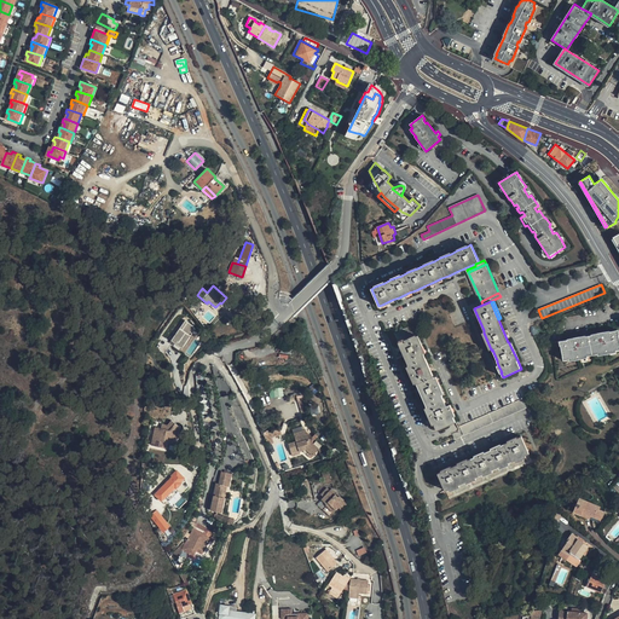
[(194,328),(185,322),(171,341),(181,350),(196,330),(194,328)]
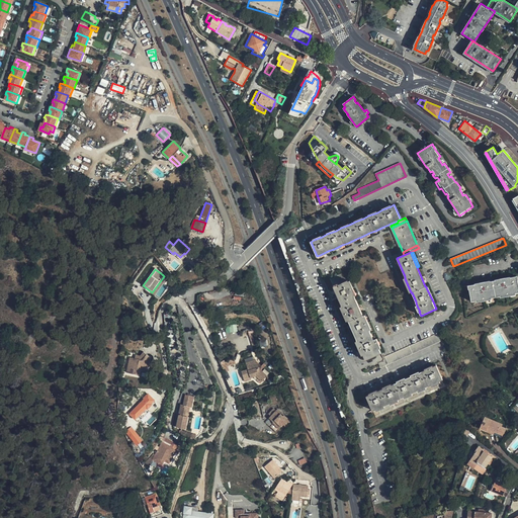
[(363,355),(365,360),(381,353),(379,349),(375,339),(373,340),(370,331),(369,330),(363,316),(363,315),(362,315),(354,296),(355,296),(354,295),(348,281),(348,280),(349,280),(347,275),(344,277),(342,273),(330,278),(342,306),(341,306),(342,307),(348,321),(349,322),(349,321),(357,340),(356,340),(357,341),(363,355)]
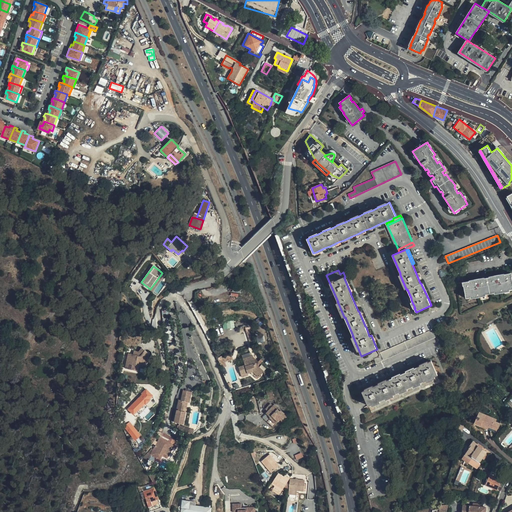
[(469,281),(462,282),(463,286),(464,286),(466,298),(470,297),(471,299),(486,296),(486,294),(494,293),(494,294),(510,291),(510,290),(511,289),(511,278),(511,277),(511,276),(511,273),(504,274),(504,273),(489,276),(489,277),(484,278),(484,277),(469,280),(469,281)]
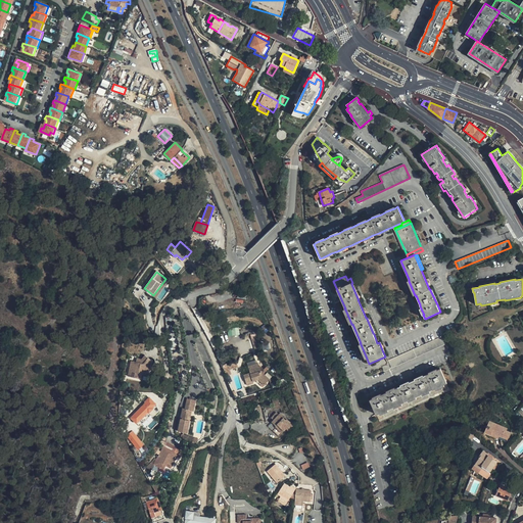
[(251,339),(255,352),(262,350),(257,337),(251,339)]
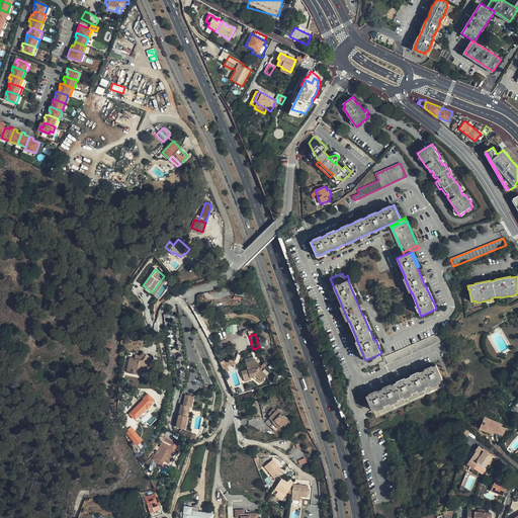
[(140,370),(144,371),(146,360),(149,356),(144,351),(140,356),(139,356),(138,359),(130,357),(126,372),(139,375),(140,370)]
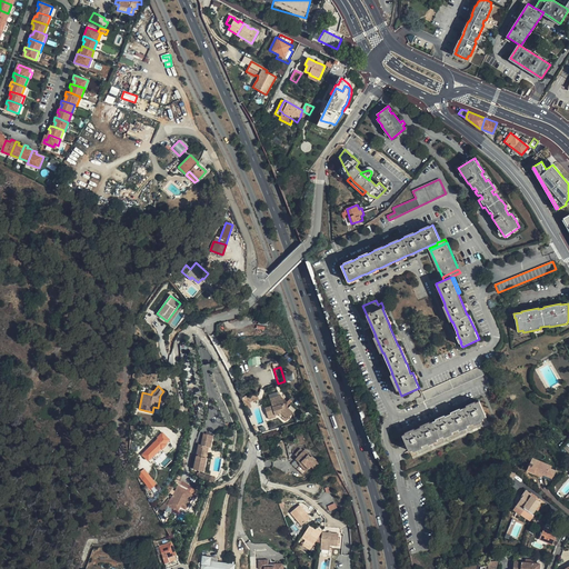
[(266,408),(268,416),(275,413),(275,415),(276,415),(281,412),(285,416),(288,419),(292,413),(297,421),(302,419),(297,409),(298,407),(290,400),(287,402),(285,400),(282,400),(281,396),(270,399),(272,406),(266,408)]
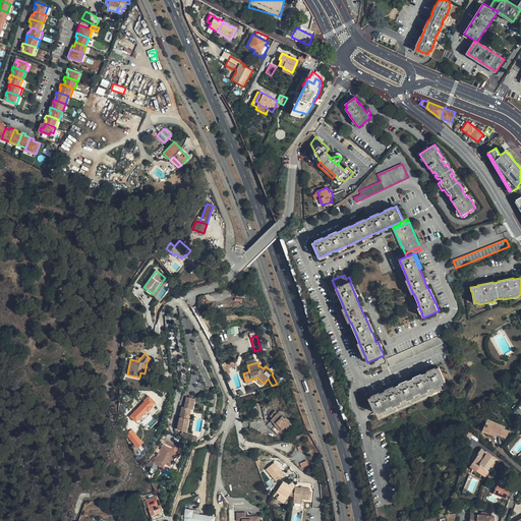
[(444,382),(438,366),(368,398),(375,412),(444,382)]
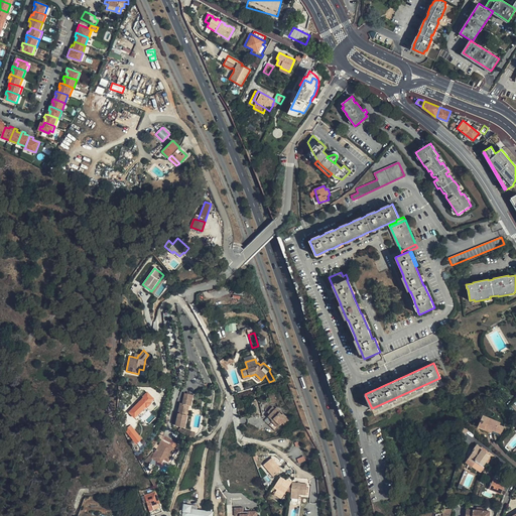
[(143,398),(129,412),(137,420),(149,409),(148,407),(155,400),(147,392),(145,394),(144,393),(141,396),(143,398)]
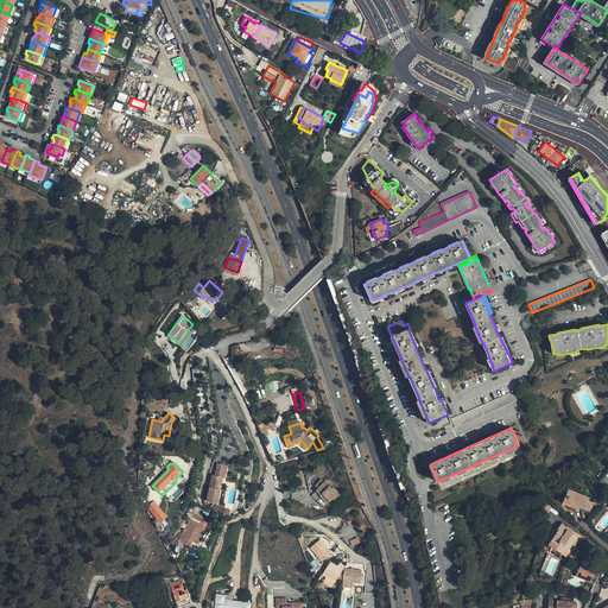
[(209,493),(207,501),(216,504),(220,489),(216,488),(219,476),(225,477),(227,466),(225,464),(226,463),(220,462),(220,463),(217,463),(215,475),(213,475),(210,487),(209,493)]
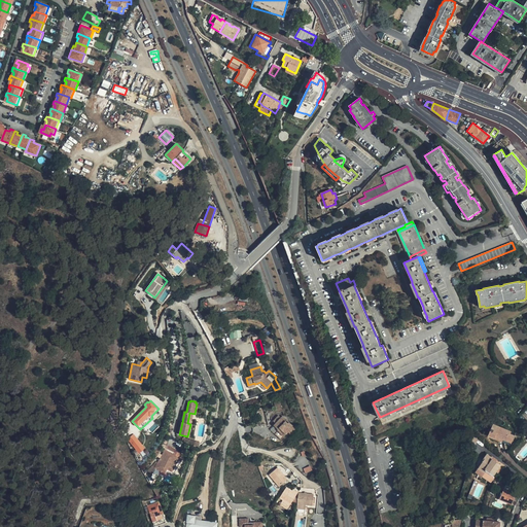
[(283,411),(280,400),(274,402),(277,411),(279,413),(283,411)]
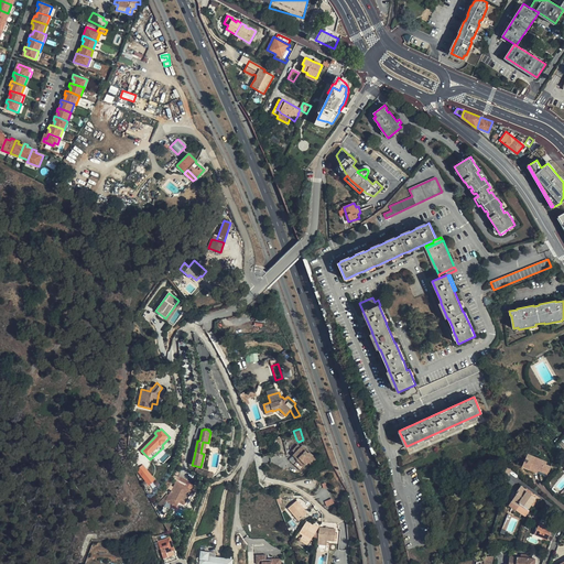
[(308,462),(312,465),(316,458),(306,449),(305,451),(301,446),(293,455),(297,459),(296,461),(297,461),(294,465),(301,470),(308,462)]
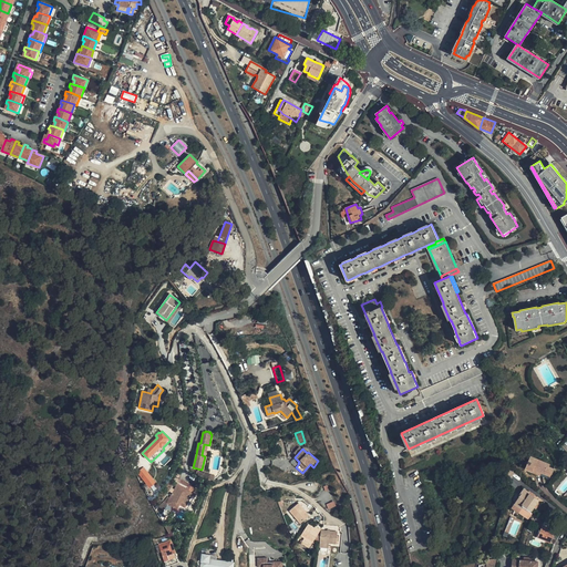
[(548,466),(549,464),(531,456),(525,468),(533,472),(534,470),(538,471),(537,474),(543,476),(544,473),(546,474),(546,473),(550,475),(554,468),(548,466)]
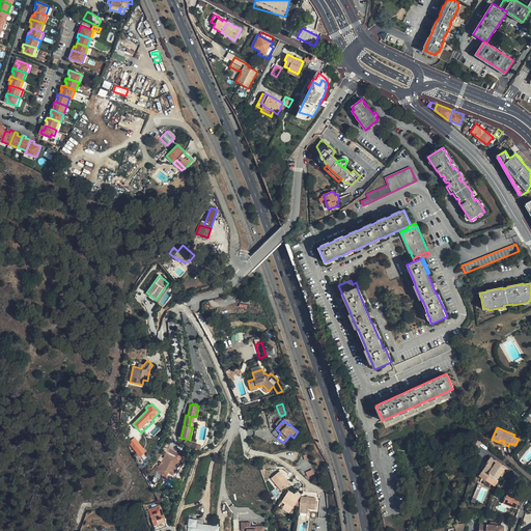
[(140,456),(146,452),(134,438),(129,442),(140,456)]
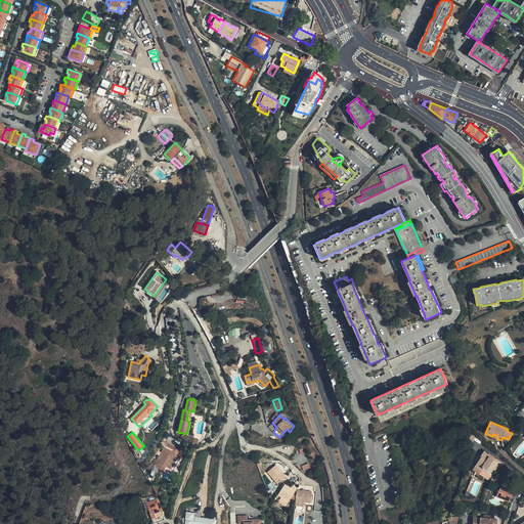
[(182,438),(182,439),(197,443),(199,439),(188,436),(181,435),(181,438),(182,438)]
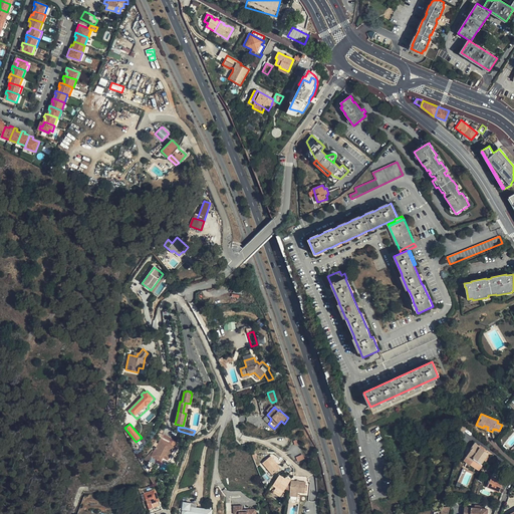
[(171,442),(162,437),(157,447),(154,451),(153,450),(142,462),(147,472),(149,474),(156,459),(161,461),(163,457),(171,461),(176,451),(173,450),(175,446),(177,443),(171,440),(171,442)]
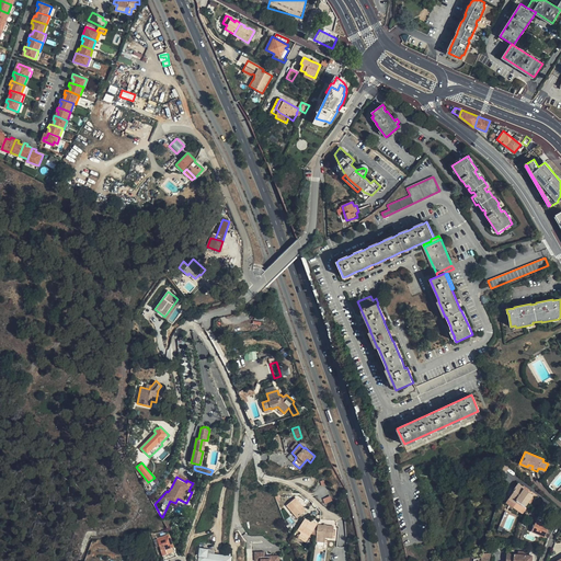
[(518,500),(526,505),(534,495),(528,491),(524,488),(523,487),(518,483),(514,490),(515,491),(510,499),(516,503),(518,500)]
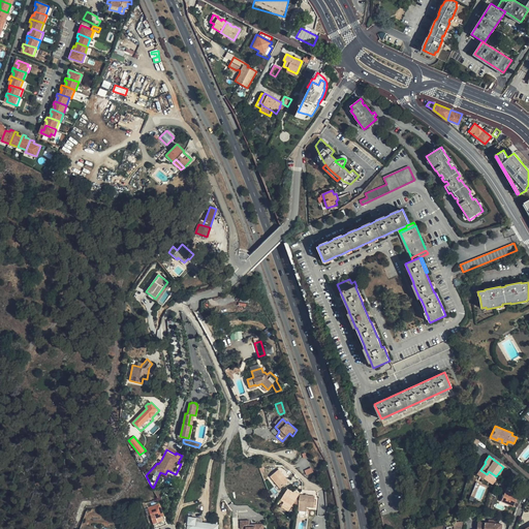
[(279,469),(270,476),(277,485),(280,489),(288,481),(279,469)]
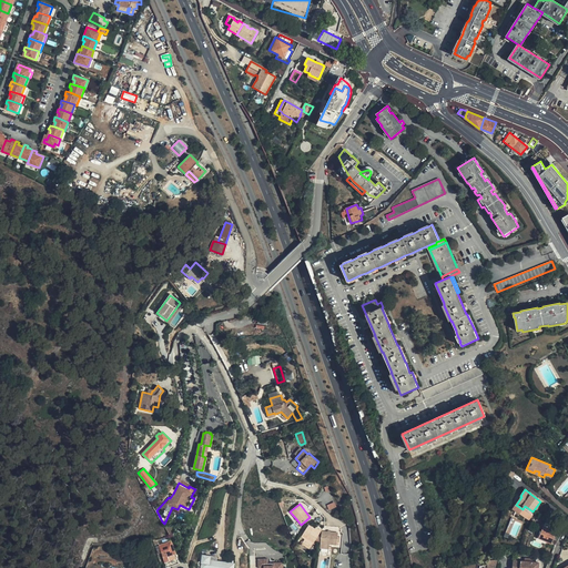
[(523,509),(516,505),(513,509),(519,514),(523,509)]
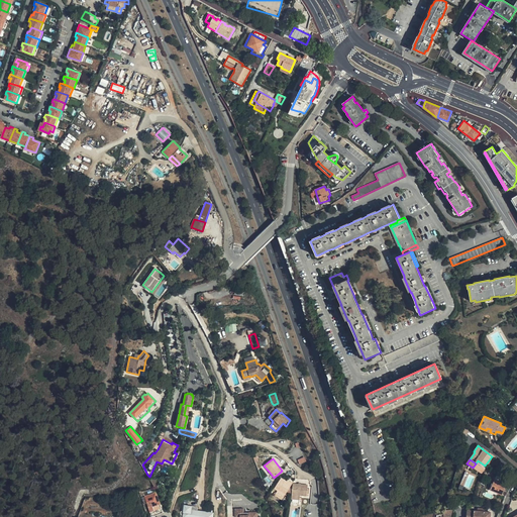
[(159,485),(154,477),(149,480),(154,487),(159,485)]
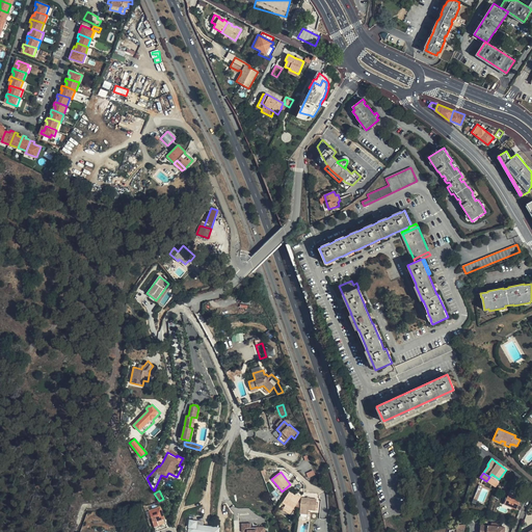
[(289,493),(282,503),(286,505),(284,508),(291,512),(295,506),(298,501),(300,499),(294,496),(289,493)]
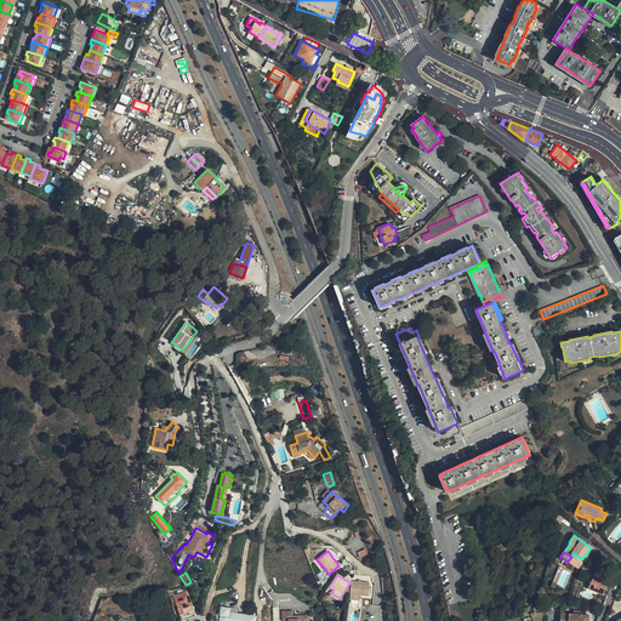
[(600,594),(605,584),(600,582),(600,580),(591,576),(586,588),(600,594)]
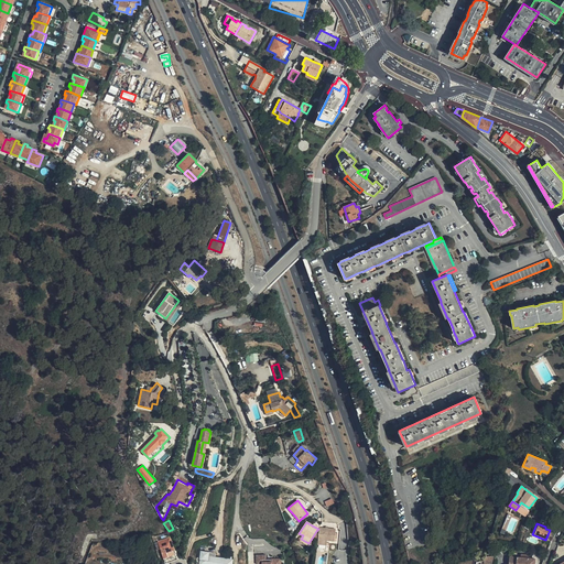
[(336,529),(320,528),(318,531),(318,539),(317,544),(326,545),(327,541),(335,541),(336,529)]
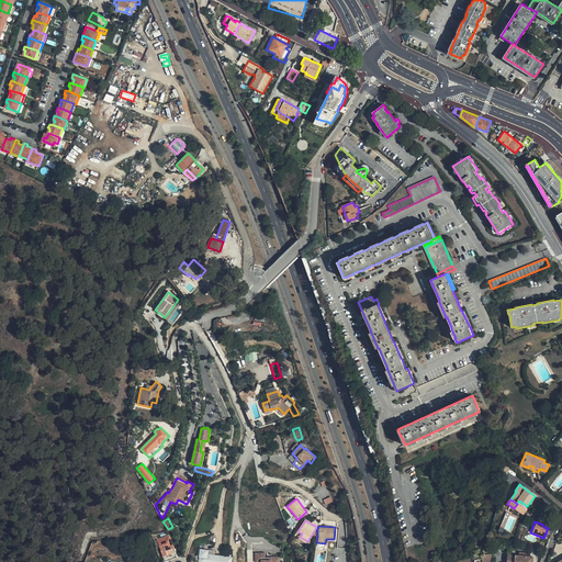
[(159,547),(165,561),(177,558),(169,536),(157,540),(158,541),(155,542),(157,547),(159,547)]
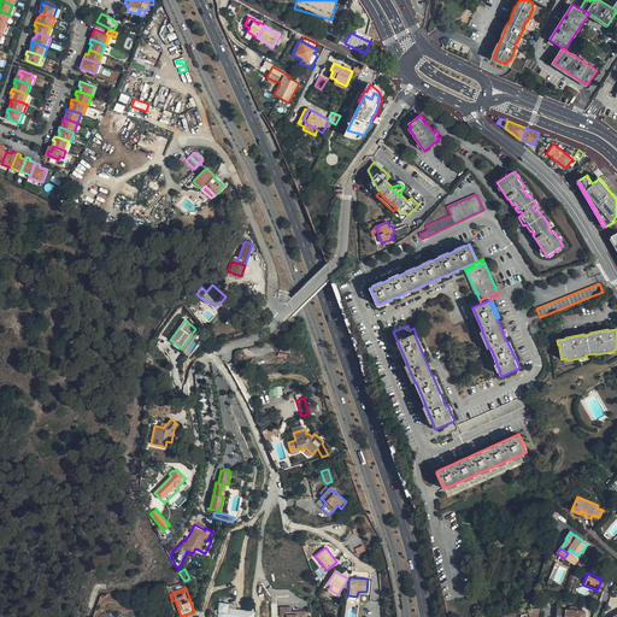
[(221,604),(218,616),(253,616),(254,612),(234,610),(235,605),(221,604)]
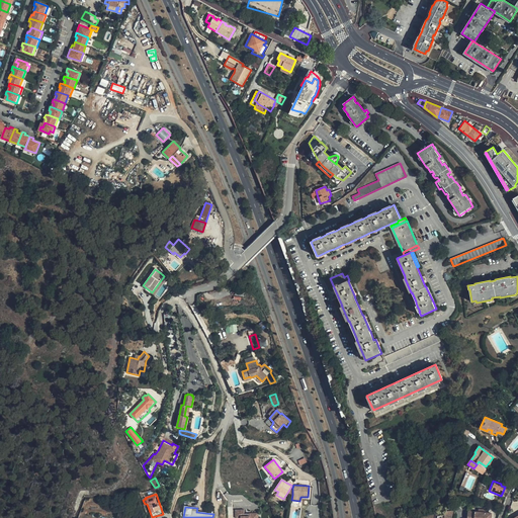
[(478,511),(468,511),(466,517),(488,517),(489,512),(486,512),(486,509),(478,508),(478,511)]
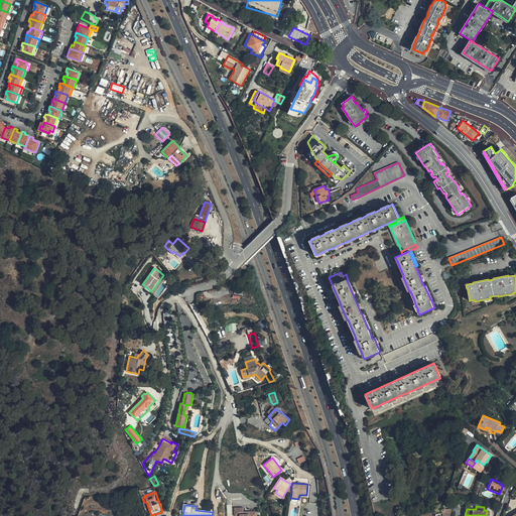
[(244,507),(235,507),(235,515),(240,515),(257,515),(257,507),(249,508),(249,510),(244,511),(244,507)]
